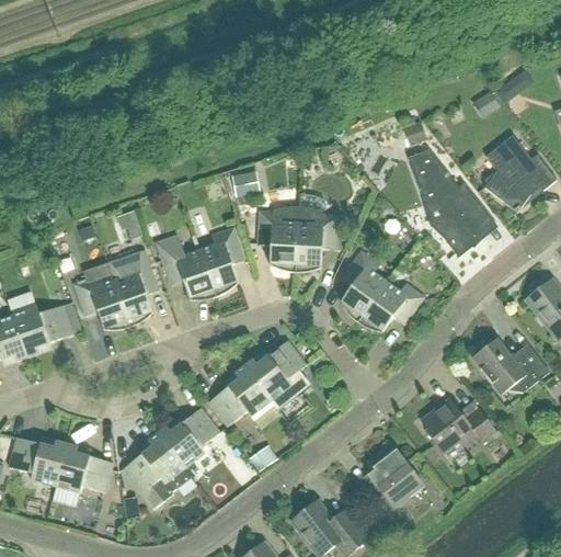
[(531,158),(513,134),(485,156),(497,170),(484,186),(514,208),(517,212),(522,208),(521,206),(530,194),(541,185),(544,189),(557,179),(537,154),(531,158)]
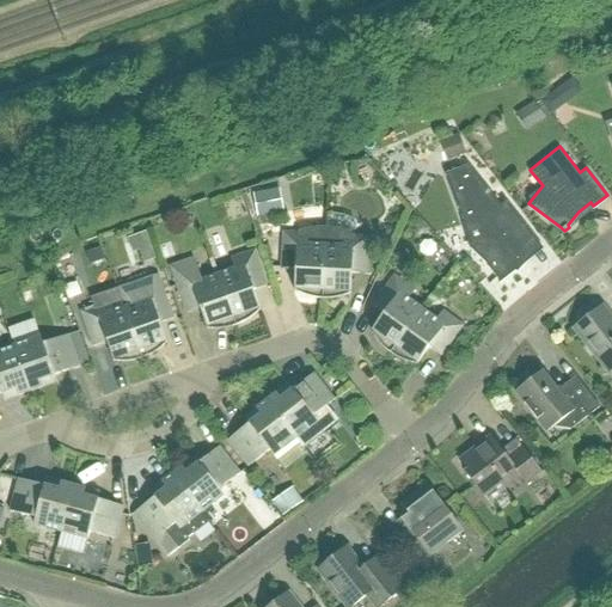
[(463,220),(464,222),(470,245),(484,258),(500,279),(499,280),(500,281),(525,262),(514,249),(520,244),(521,245),(536,234),(507,198),(501,203),(469,163),(446,171),(464,220),(463,220)]
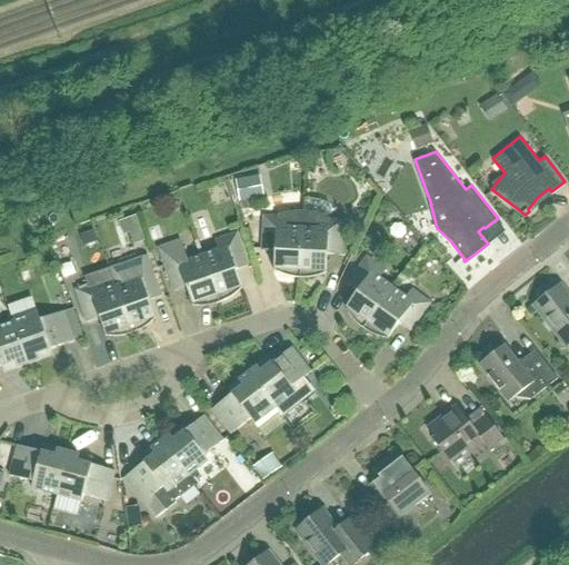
[(296,275),(300,275),(302,226),(286,225),(287,215),(263,214),(261,248),(275,249),(273,267),(277,269),(281,271),(285,273),(288,274),(292,275),(296,275)]
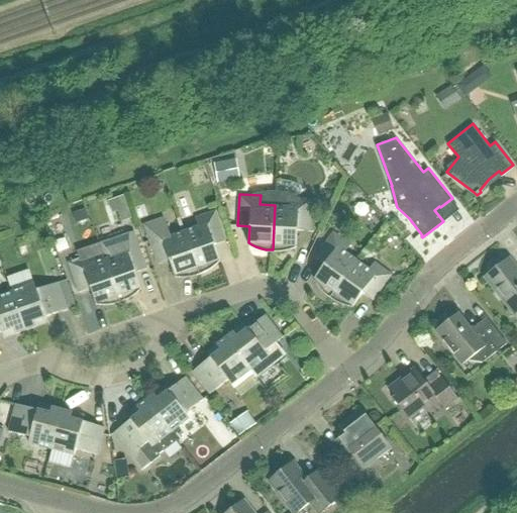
[(289,205),(275,205),(273,249),(276,249),(280,249),(283,249),(286,248),(290,247),(293,246),(296,245),(297,228),(309,229),(311,197),(290,196),(289,205)]
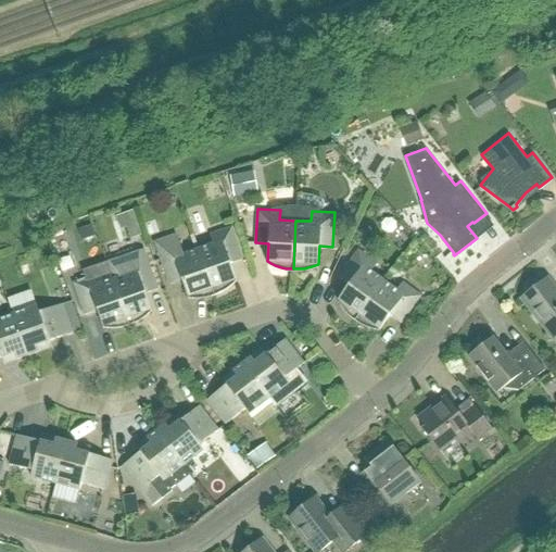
[(234,281),(237,278),(230,261),(242,258),(231,225),(210,233),(213,241),(199,247),(214,293),(218,291),(222,290),(225,288),(228,286),(231,284),(234,281)]
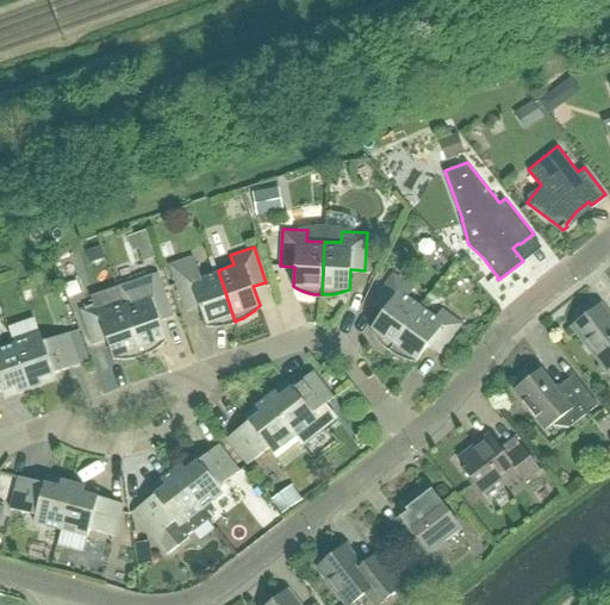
[(235,322),(218,270),(201,276),(198,266),(174,274),(186,310),(200,305),(206,324),(211,324),(216,324),(222,324),(226,324),(231,323),(235,322)]
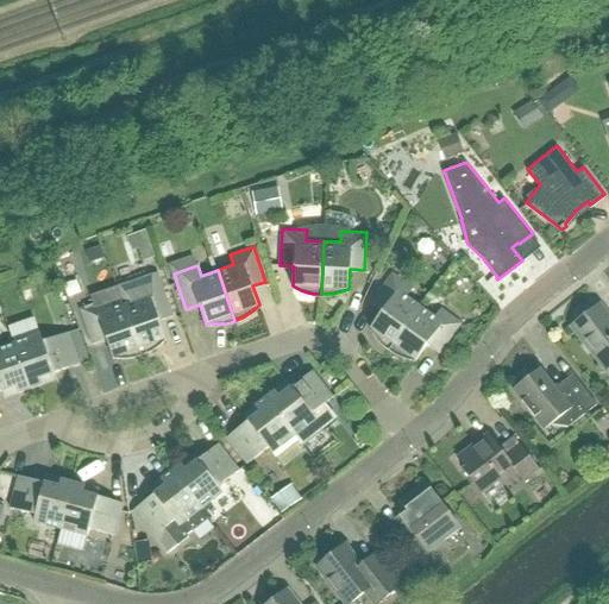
[(117,283),(142,353),(145,352),(149,350),(154,348),(156,346),(159,344),(163,340),(165,338),(159,319),(173,314),(157,269),(117,283)]
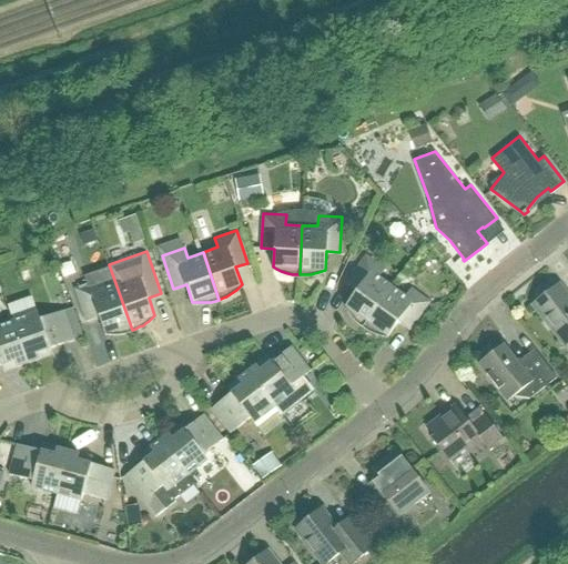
[(359,323),(363,325),(392,284),(378,275),(385,267),(366,253),(345,281),(356,290),(345,304),(347,308),(350,311),(352,314),(354,318),(357,320),(359,323)]
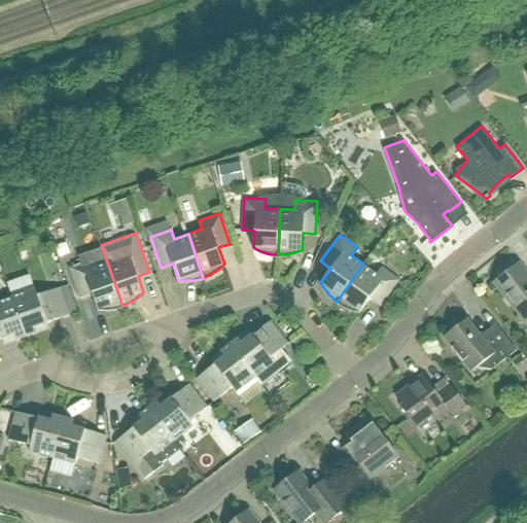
[(314,237),(305,257),(316,263),(325,242),(314,237)]
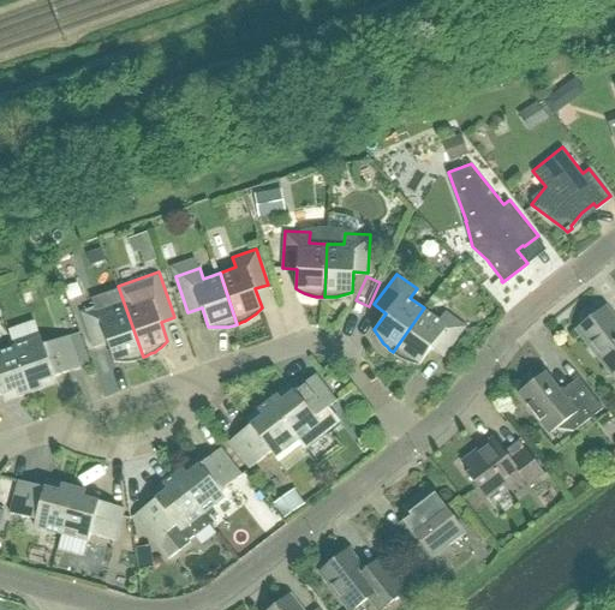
[(139,358),(143,357),(118,286),(105,291),(103,295),(106,301),(82,310),(94,345),(107,340),(114,359),(118,360),(123,360),(126,360),(131,359),(135,359),(139,358)]
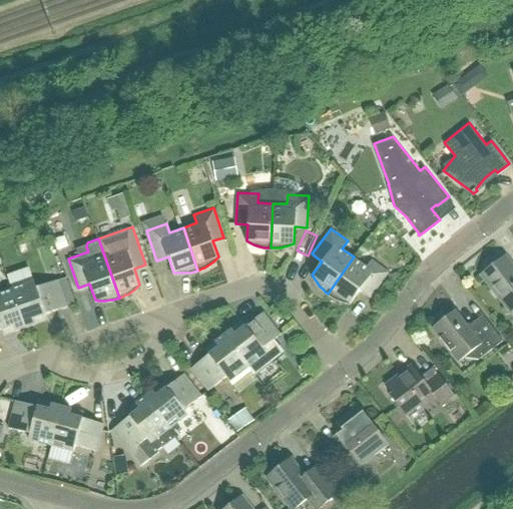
[(512,263),(506,253),(481,274),(509,311),(512,307),(512,263)]
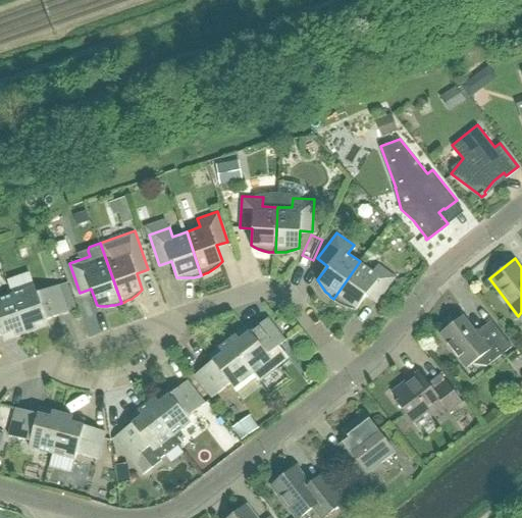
[(372,270),(360,261),(333,299),(336,301),(340,302),(343,304),(346,305),(349,306),(353,307),(356,308),(366,294),(376,301),(395,275),(377,262),(372,270)]
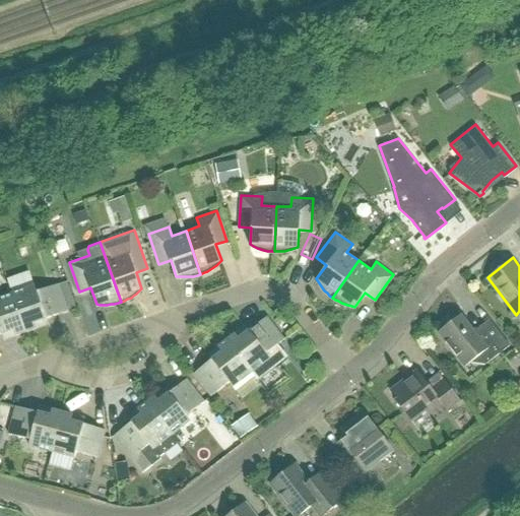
[(12,282),(34,276),(31,268),(10,274),(12,282)]
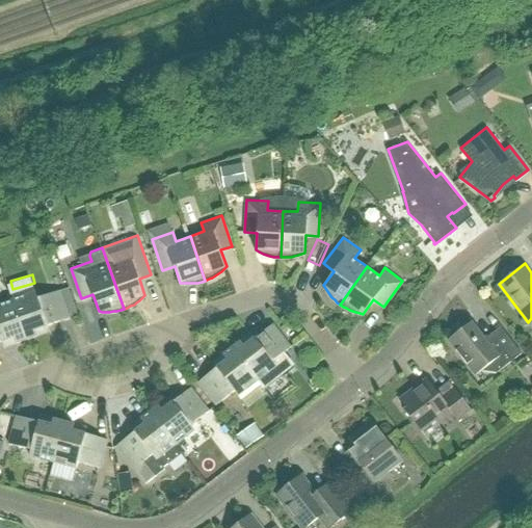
[(12,298),(26,338),(50,330),(48,324),(69,316),(59,289),(37,296),(35,290),(12,298)]
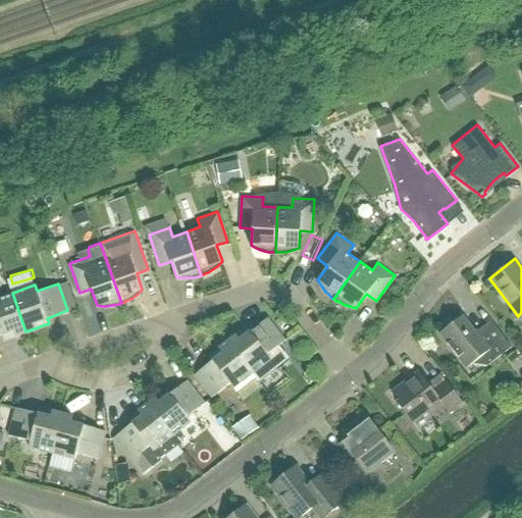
[(0,333),(1,333),(3,340),(25,331),(12,293),(0,297),(0,333)]
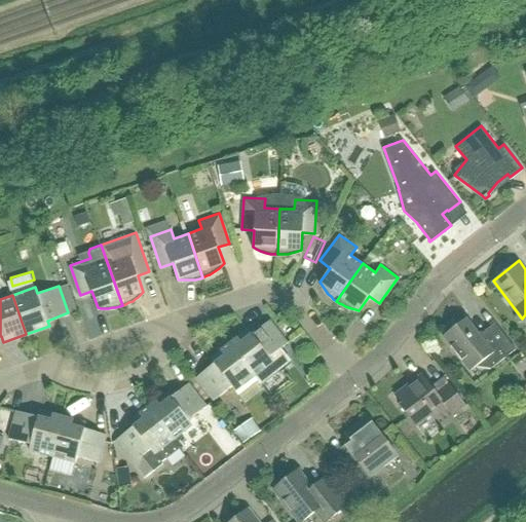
[(229,342),(254,375),(273,360),(269,356),(288,341),(269,319),(252,332),(248,328),(229,342)]
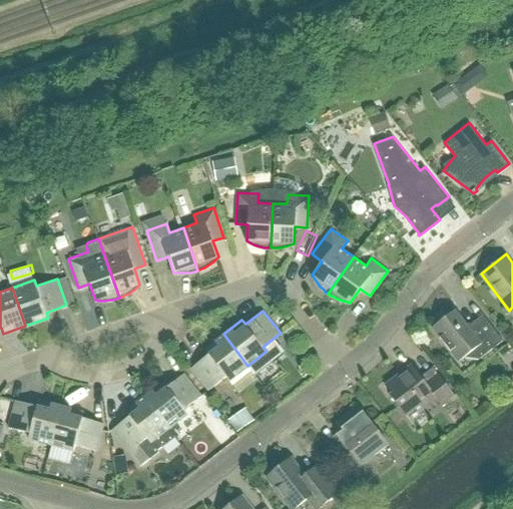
[(460,315),(448,314),(432,326),(454,354),(479,358),(503,339),(486,317),(473,327),(468,326),(460,315)]
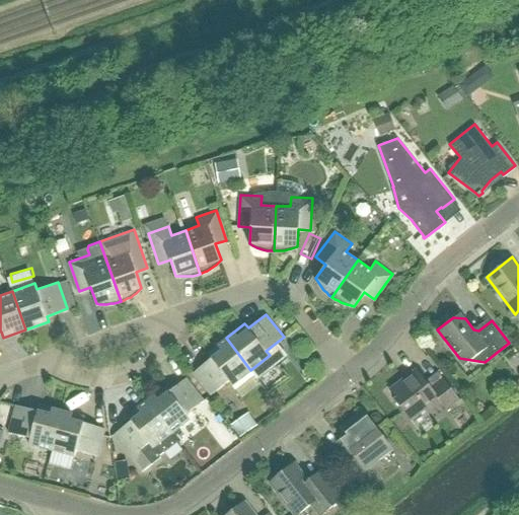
[(250,370),(226,338),(207,352),(211,357),(194,371),(211,393),(228,380),(232,384),(250,370)]
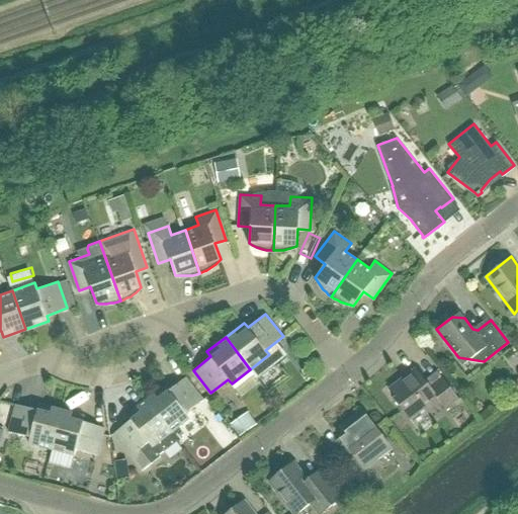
[(445,407),(458,397),(441,375),(429,386),(415,366),(390,387),(397,395),(394,397),(410,418),(424,406),(427,410),(440,400),(445,407)]
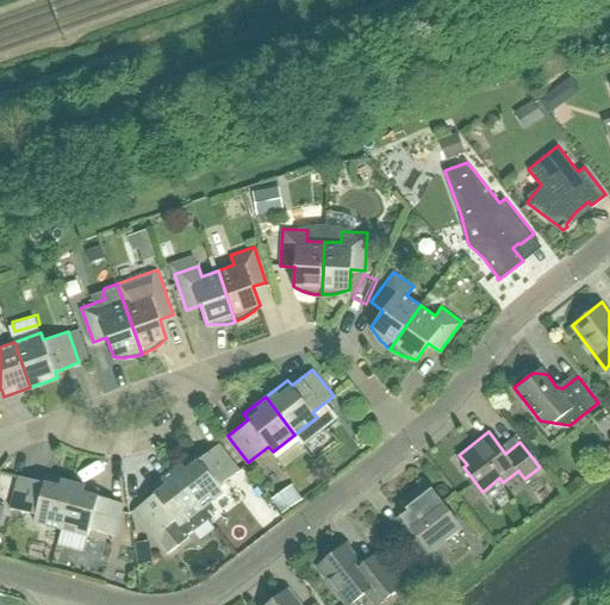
[(194,453),(172,469),(201,507),(223,491),(219,485),(240,468),(219,442),(198,459),(194,453)]
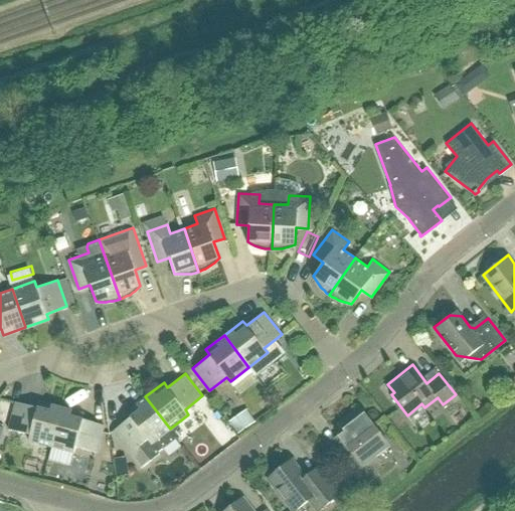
[(170,429),(145,396),(127,411),(130,416),(113,430),(141,466),(159,452),(158,450),(176,436),(170,429)]
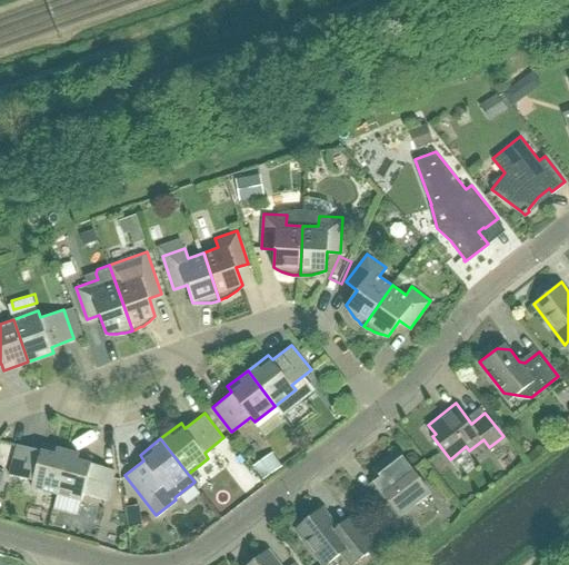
[(57,493),(68,449),(43,443),(41,449),(18,443),(10,473),(33,479),(31,486),(57,493)]
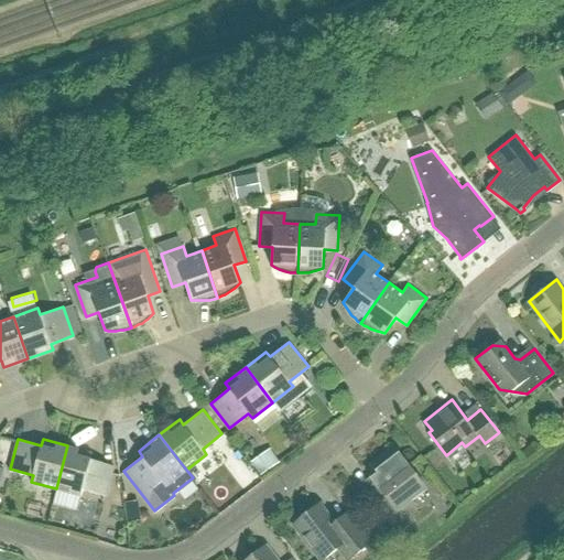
[(407,520),(413,515),(415,503),(412,498),(426,487),(390,440),(389,441),(392,445),(370,463),(377,471),(370,475),(386,495),(376,503),(398,532),(409,524),(407,520)]
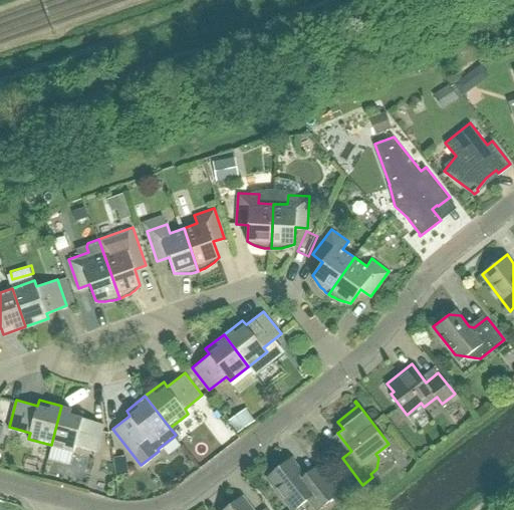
[(233,409),(238,426),(255,421),(250,404),(233,409)]
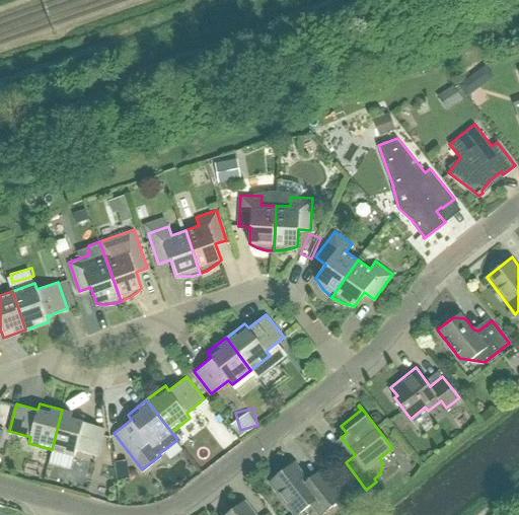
[(85,416),(62,410),(52,449),(74,455),(76,449),(97,454),(105,427),(83,422),(85,416)]
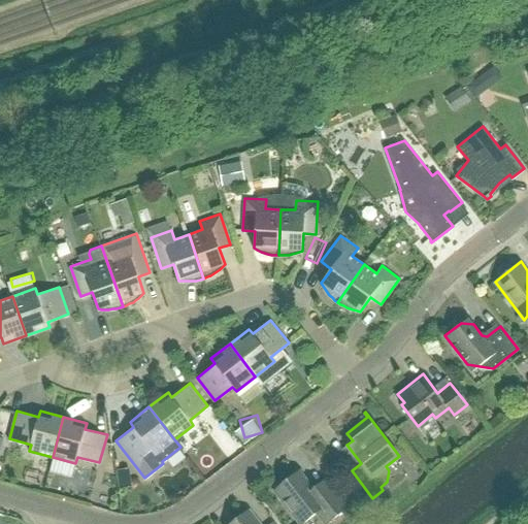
[(326,523),(347,505),(330,485),(318,494),(299,470),(274,489),(301,523),(317,511),(326,523)]
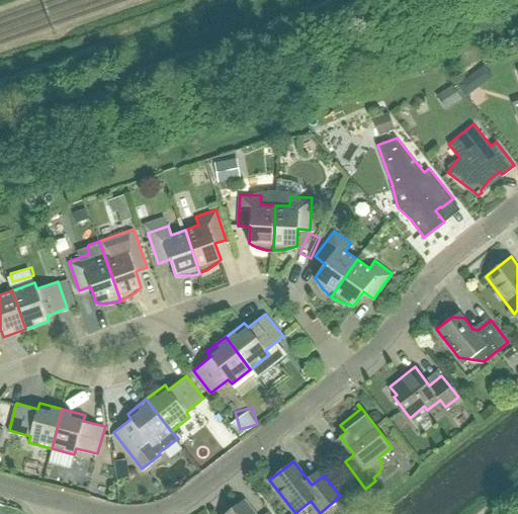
[(271,513),(268,510),(263,513),(254,513),(244,500),(226,513),(271,513)]
